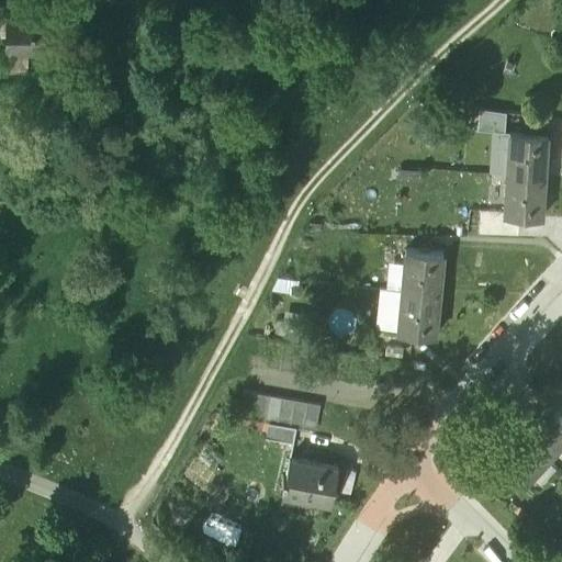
[(45,8),(3,8),(6,51),(47,51),(45,8)]
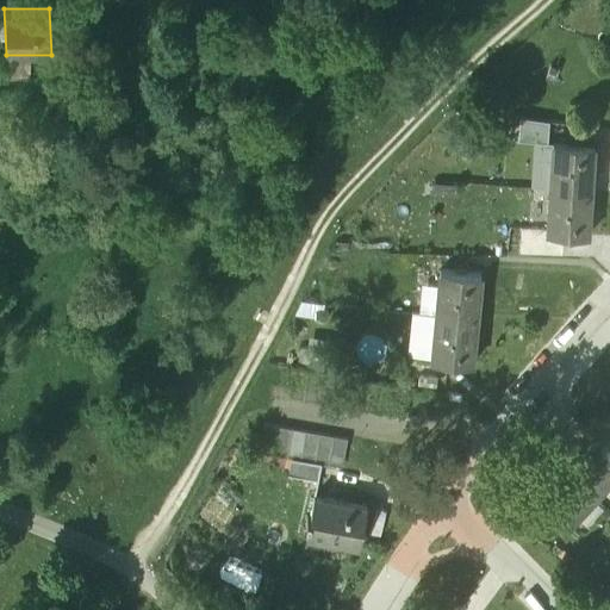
[(593,144),(553,142),(549,187),(590,190),(591,173),(592,173),(593,144)]
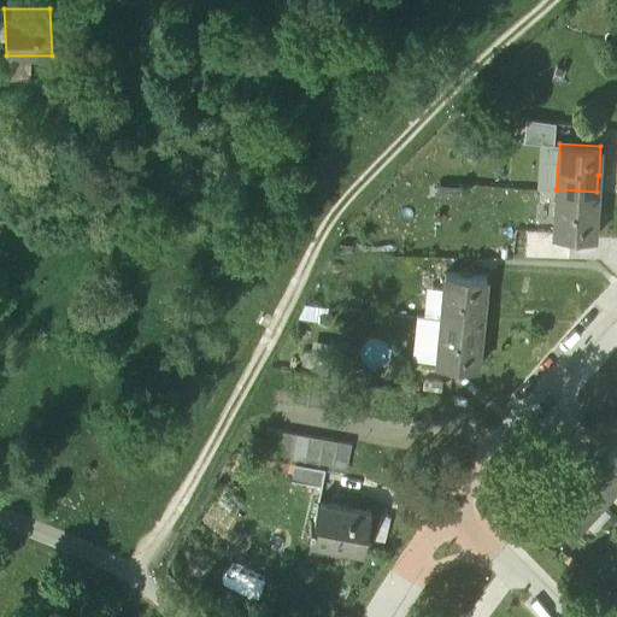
[(597,192),(556,189),(553,235),(594,238),(597,209),(595,209),(597,192)]
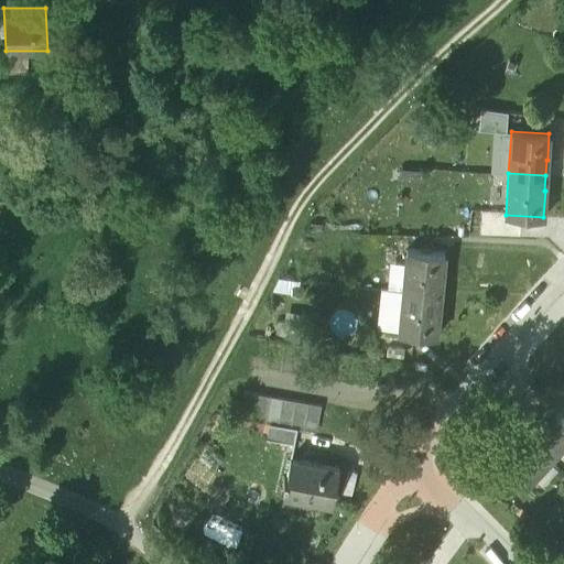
[(444,252),(407,249),(402,290),(440,294),(441,279),(442,279),(444,252)]
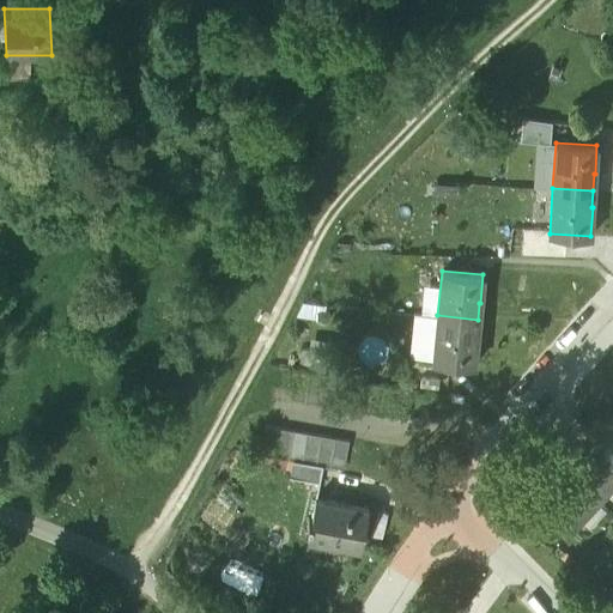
[(478,320),(437,315),(432,360),(453,363),(474,365),(477,337),(478,320)]
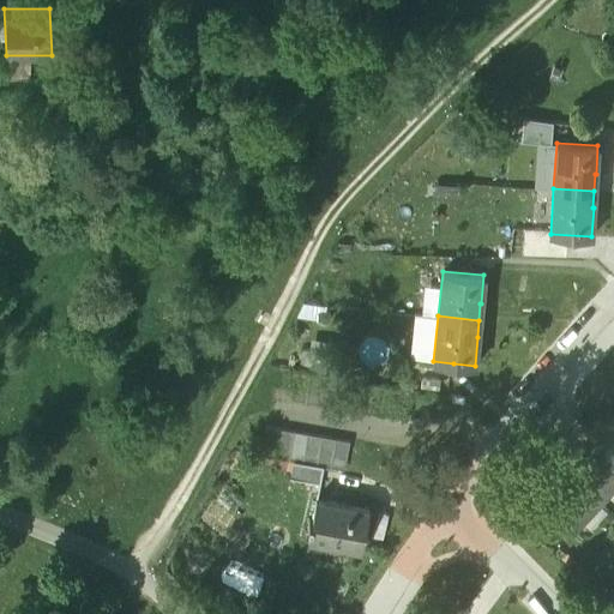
[(324,375),(311,373),(305,401),(319,403),(324,375)]
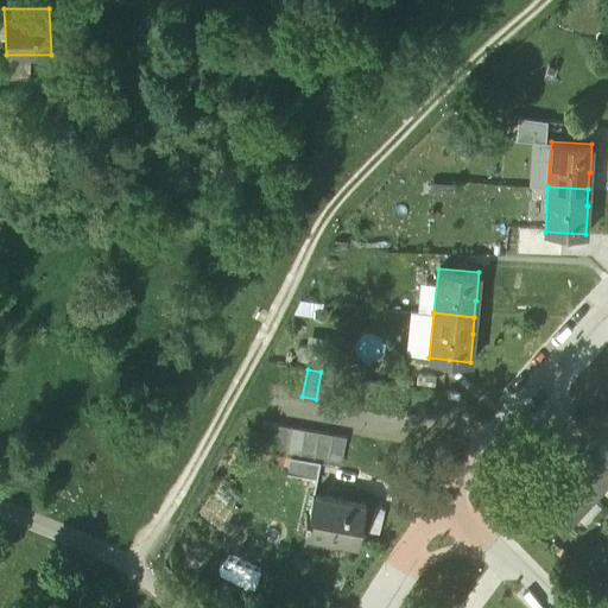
[(335,374),(321,372),(316,399),(330,401),(335,374)]
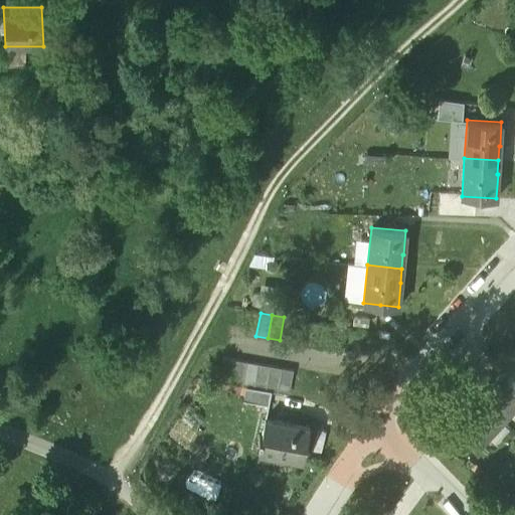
[(234,359),(222,357),(218,380),(230,382),(234,359)]
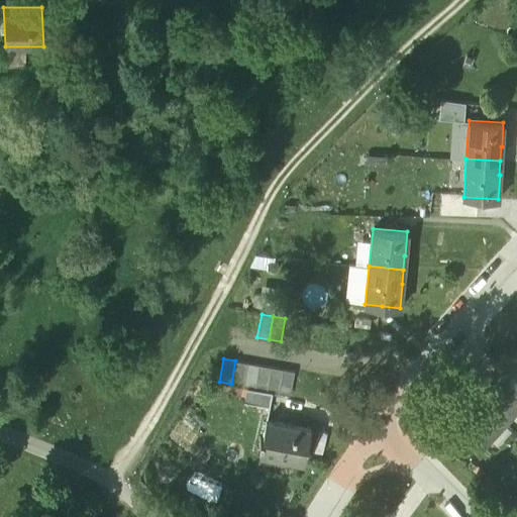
[(247,363),(235,360),(231,384),(242,387),(247,363)]
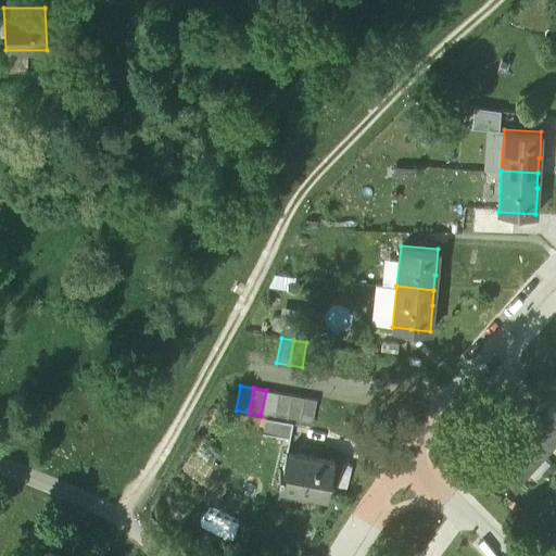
[(278,392),(266,390),(261,416),(265,416),(274,418),(278,392)]
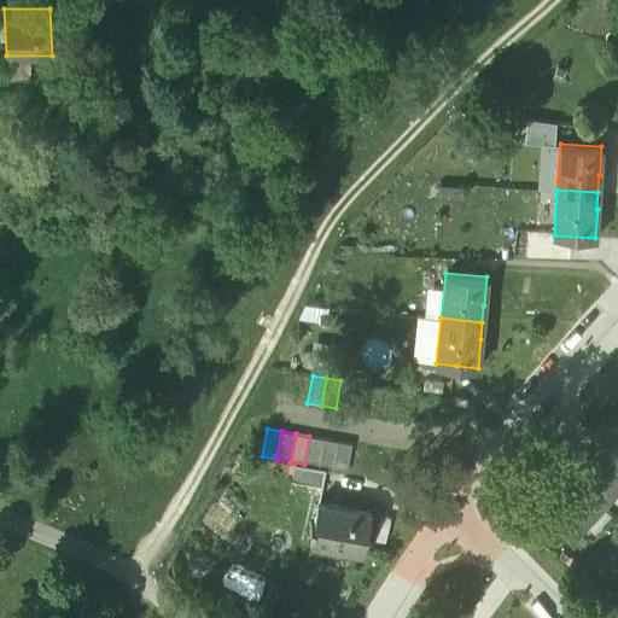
[(324,438),(309,436),(304,465),(319,467),(324,438)]
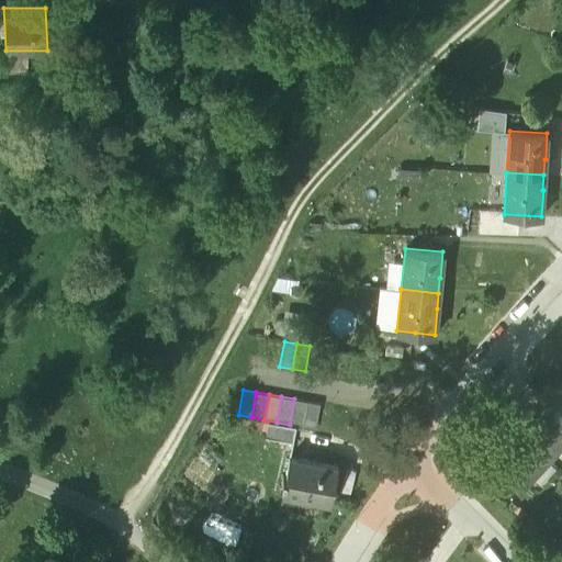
[(307,402),(294,398),(290,425),(295,426),(302,427),(307,402)]
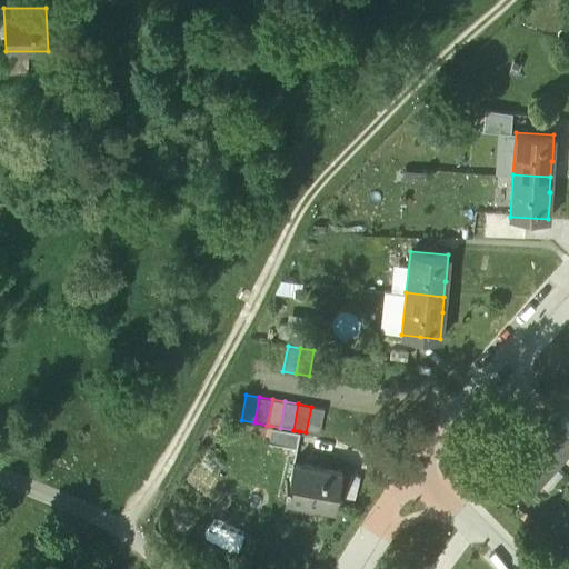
[(323,409),(311,407),(306,432),(319,435),(323,409)]
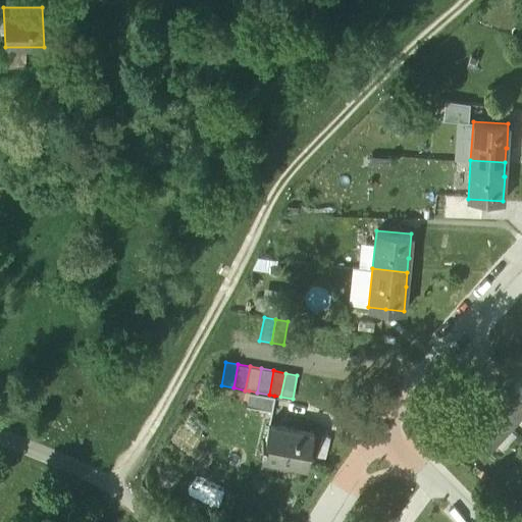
[(519,387),(509,378),(484,404),(508,426),(521,411),(521,388),(520,387),(519,387)]
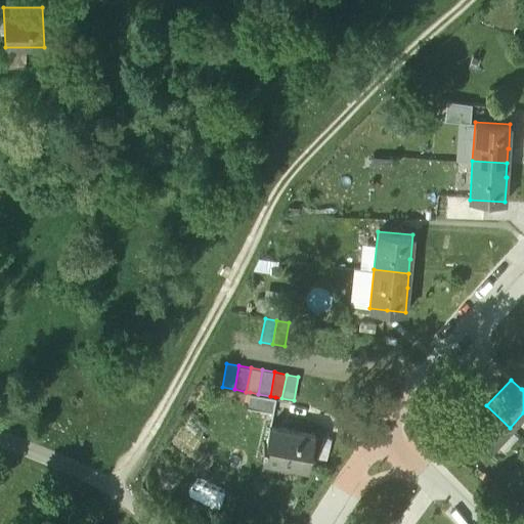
[(258,394),(250,392),(247,406),(272,411),(275,397),(270,396),(258,394)]
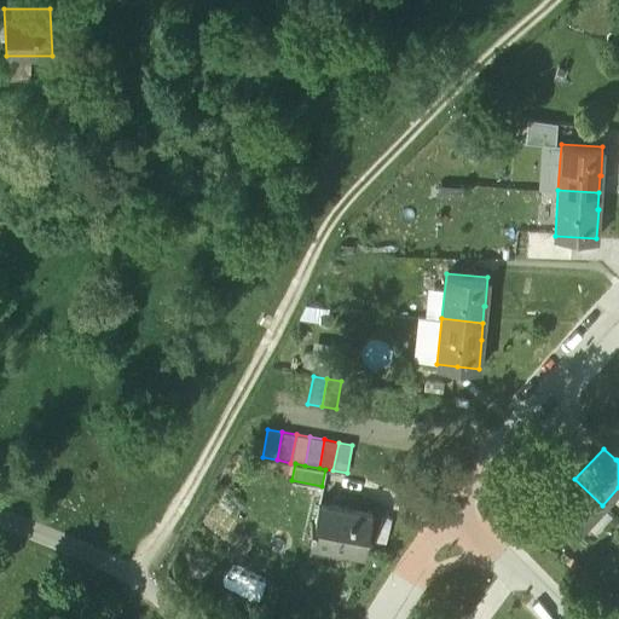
[(574,479),(545,510),(559,522),(557,522),(573,537),(602,505),(574,479)]
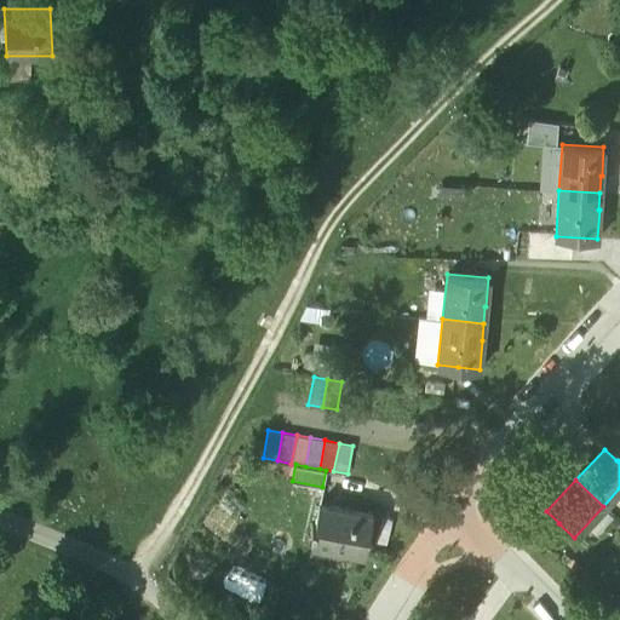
[(372,512),(319,503),(314,523),(311,523),(309,534),(311,534),(310,544),(363,554),(372,512)]
